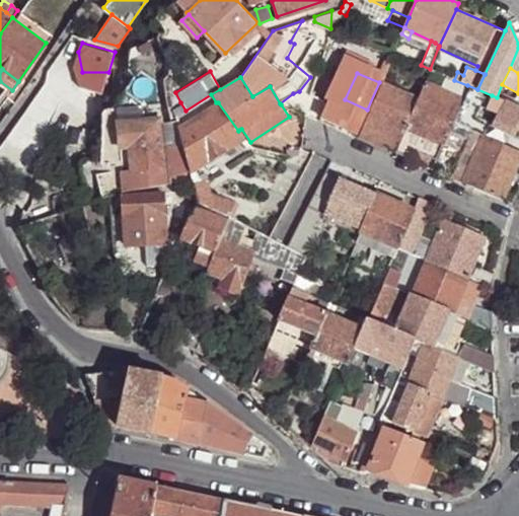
[(382,81),(357,136),(395,152),(400,141),(405,128),(419,96),(382,81)]
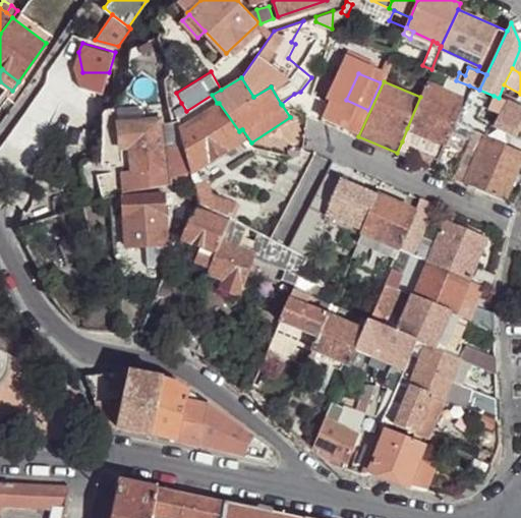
[(426,82),(420,97),(407,128),(444,145),(454,122),(460,109),(464,99),(426,82)]
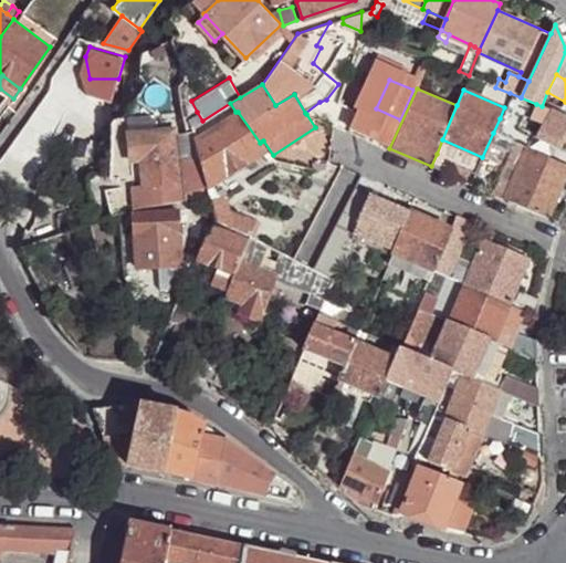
[(521,97),(510,93),(504,107),(516,113),(530,120),(536,104),(521,97)]
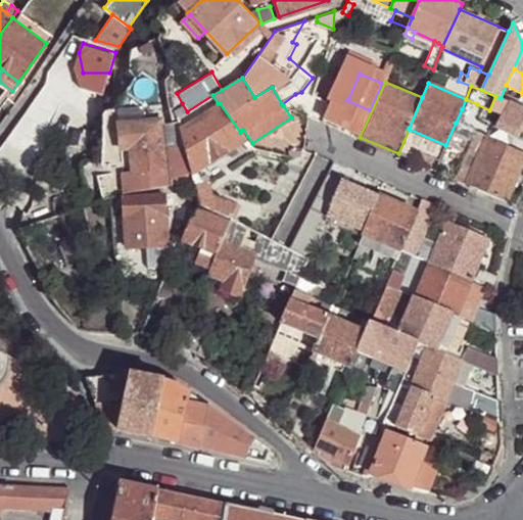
[(501,98),(495,96),(489,110),(502,116),(510,102),(501,98)]
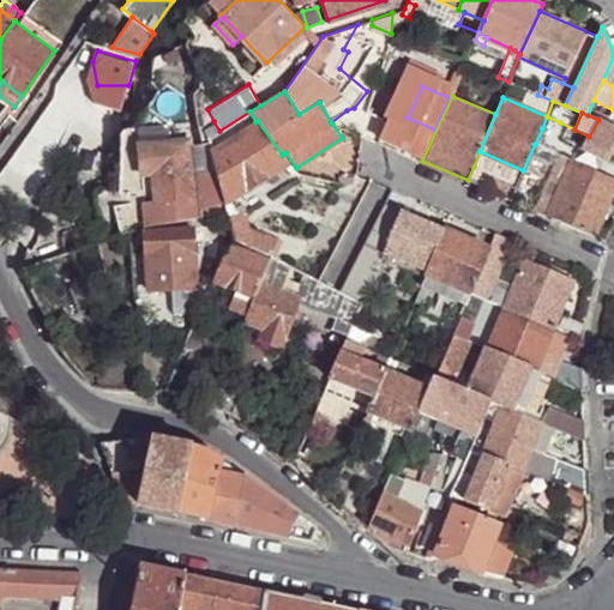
[(560,122),(547,116),(542,128),(557,134),(560,122)]
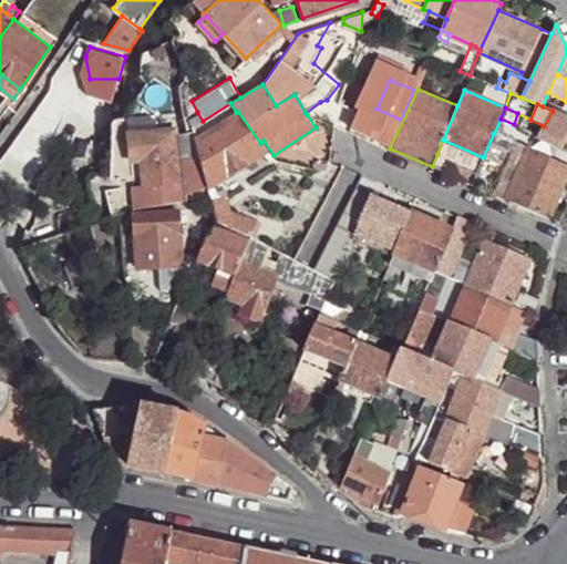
[(566,142),(566,116),(558,113),(553,111),(544,126),(540,132),(559,140),(566,142)]
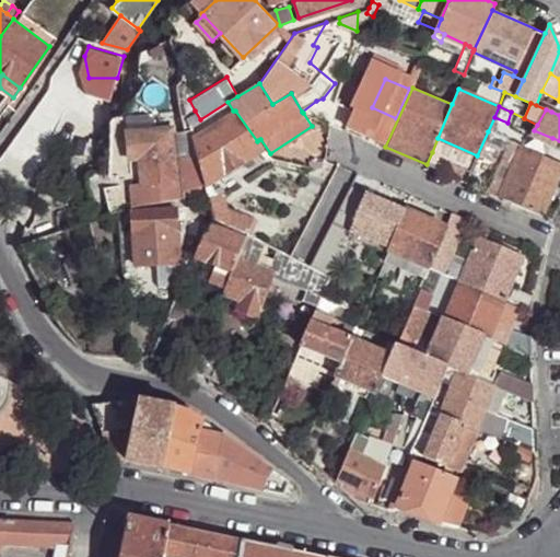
[(185,117),(189,126),(200,119),(195,111),(185,117)]
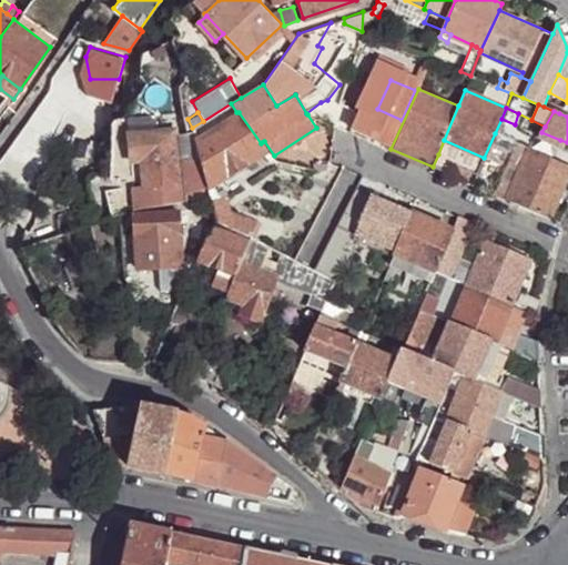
[(194,138),(206,187),(211,183),(262,152),(270,162),(274,159),(262,142),(261,143),(239,112),(236,112),(194,138)]
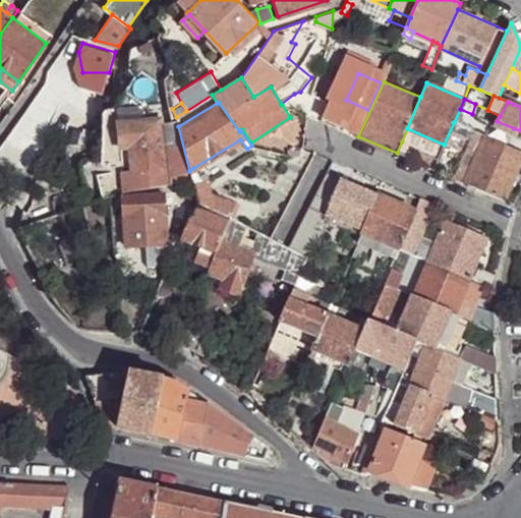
[(472,114),(460,109),(454,122),(484,134),(486,135),(491,122),(472,114)]
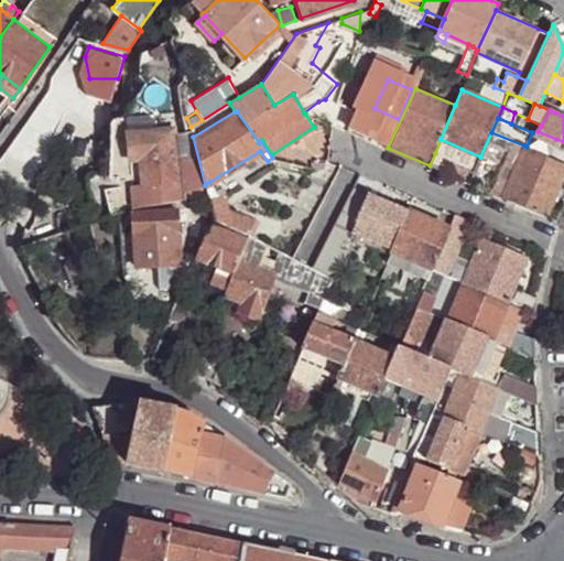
[(139,192),(141,203),(174,194),(182,192),(205,185),(193,137),(191,129),(185,130),(174,131),(173,127),(127,131),(129,158),(139,158),(142,184),(139,192)]
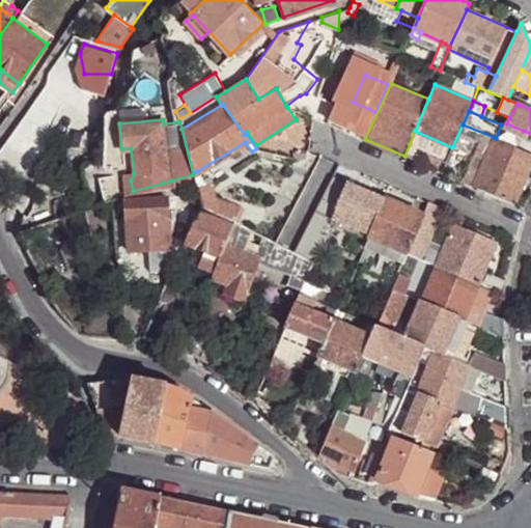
[(524,131),(506,123),(504,131),(521,137),(524,131)]
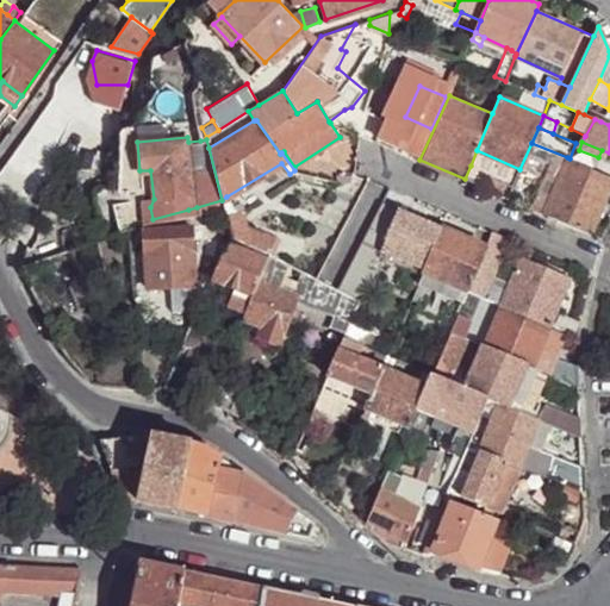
[(567,157),(531,143),(520,169),(518,173),(535,180),(545,157),(553,161),(565,164),(567,157)]
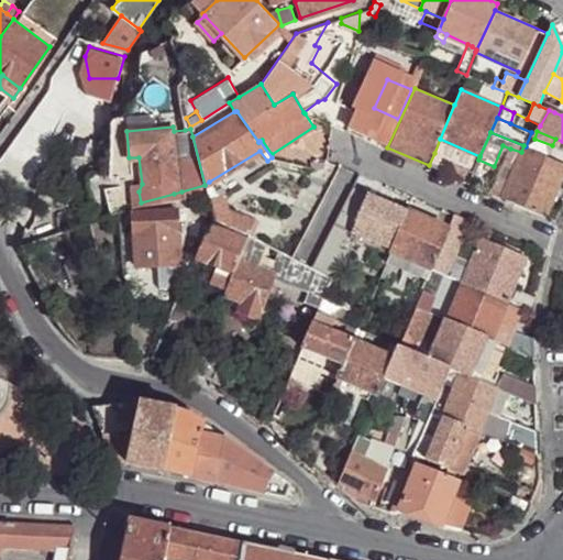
[(479,156),(440,139),(434,153),(445,158),(474,169),(478,160),(479,156)]
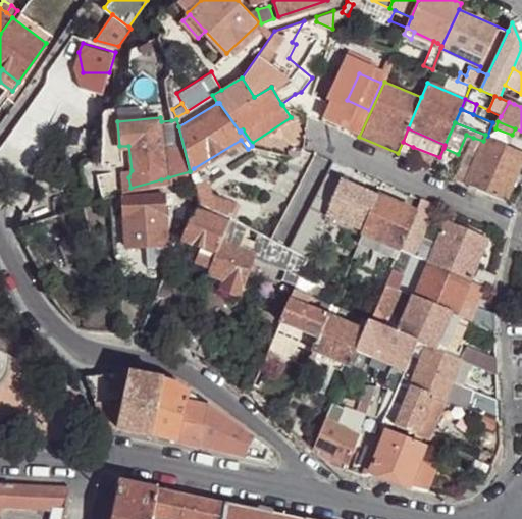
[(521,151),(487,136),(485,135),(483,141),(466,183),(507,200),(521,165),(521,151)]
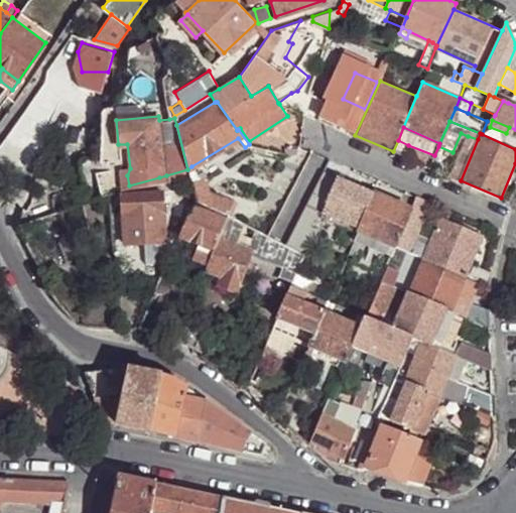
[(461,180),(478,139),(468,136),(450,176),(461,180)]
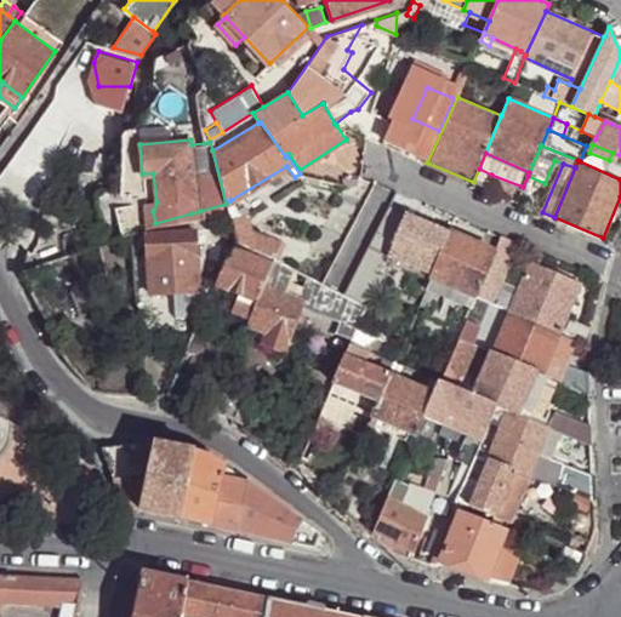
[(479,169),(473,182),(485,187),(491,175),(479,169)]
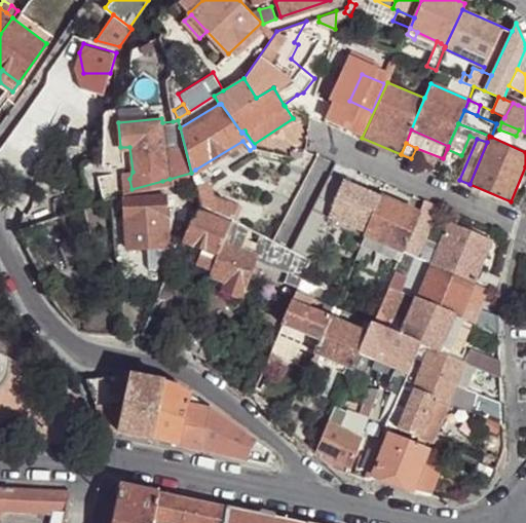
[(195,185),(202,183),(195,170),(191,173),(195,182),(195,185)]
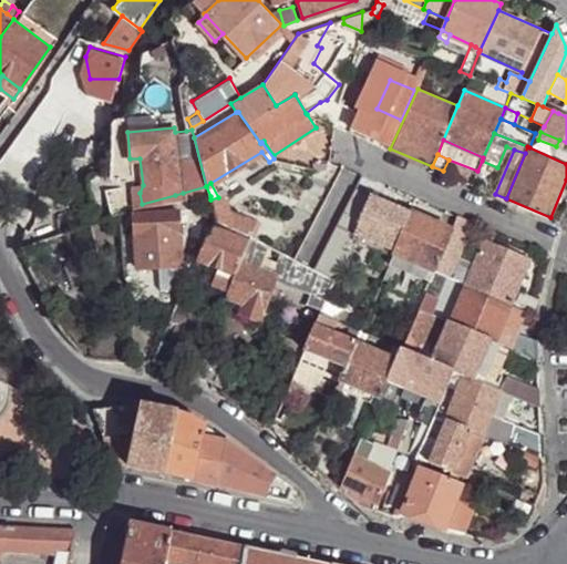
[(186,204),(210,196),(206,186),(183,193),(186,204)]
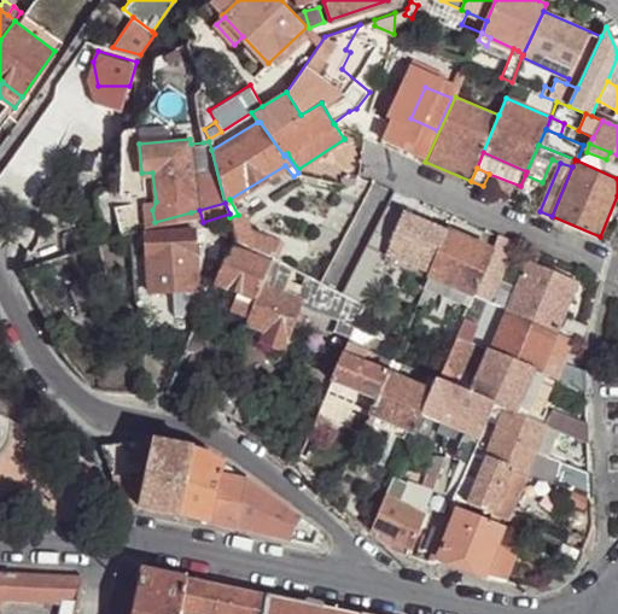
[(385,251),(390,240),(400,216),(385,209),(369,244),(385,251)]
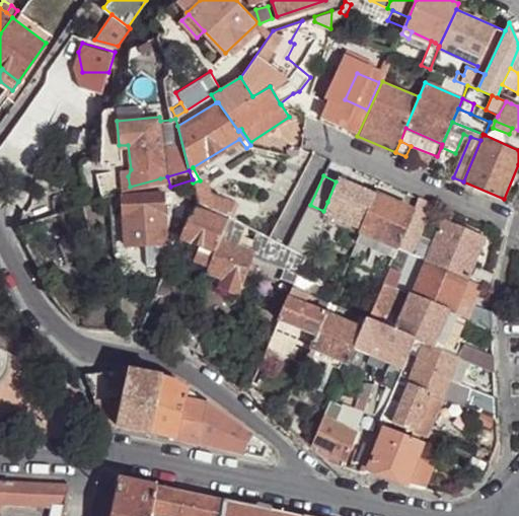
[(364,217),(374,192),(339,176),(336,181),(327,202),(358,215),(364,217)]
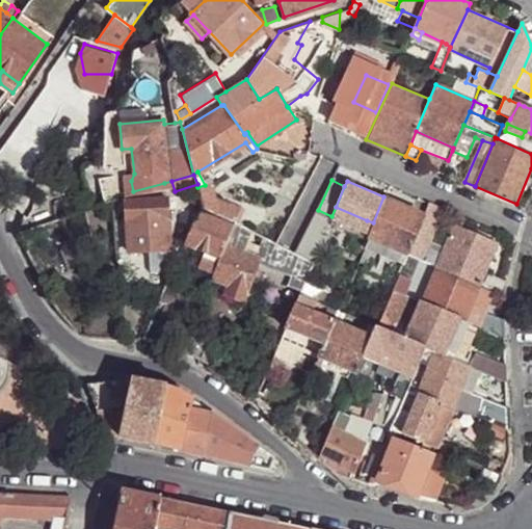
[(133,191),(125,193),(126,199),(165,194),(164,183),(133,191)]
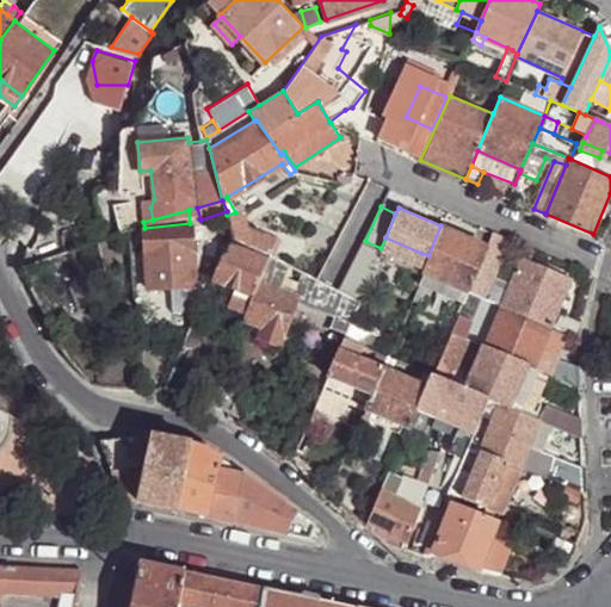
[(251,243),(246,227),(242,211),(235,212),(227,215),(232,234),(251,243)]
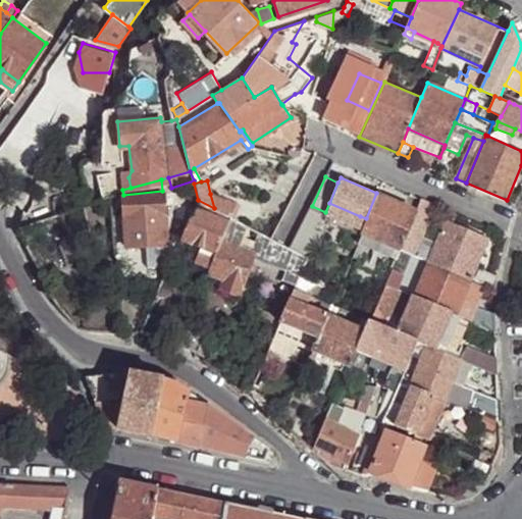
[(162,191),(123,195),(121,195),(122,215),(123,215),(125,246),(146,245),(165,243),(166,243),(162,191)]
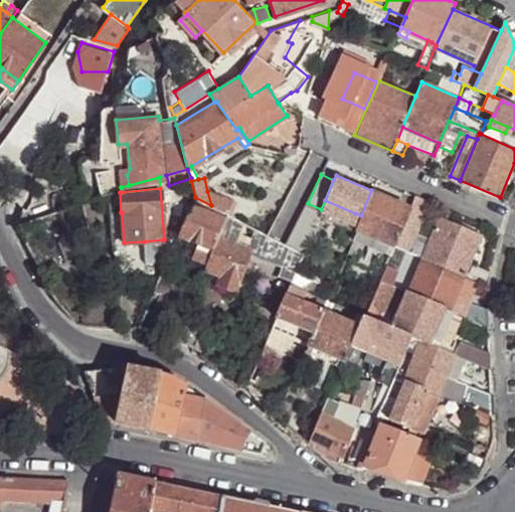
[(357,227),(392,243),(394,243),(409,206),(371,190),(361,215),(357,224),(356,227),(357,227)]
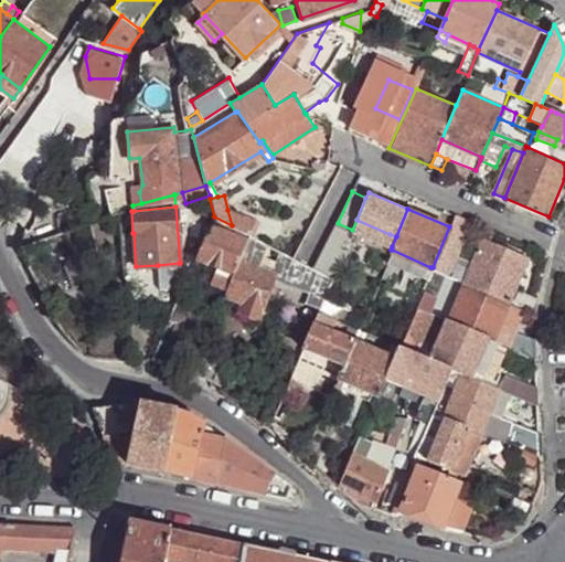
[(233,225),(247,234),(248,235),(256,220),(227,210),(232,225),(233,225)]
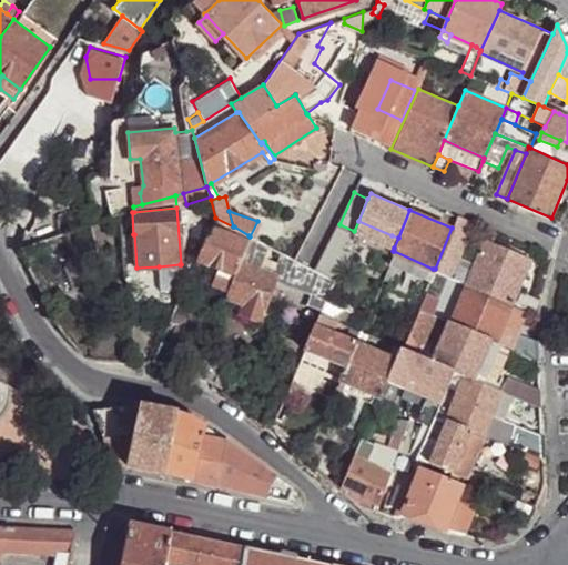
[(435,269),(447,274),(466,283),(469,274),(453,268),(473,221),(457,214),(452,228),(435,269)]
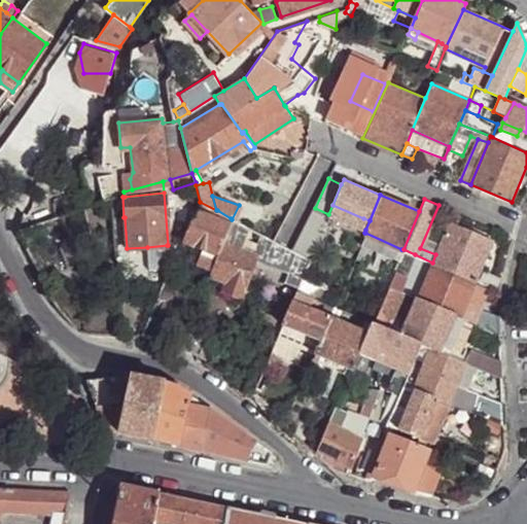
[(343,220),(360,228),(363,218),(332,205),(328,214),(335,217),(335,216),(343,219),(343,220)]
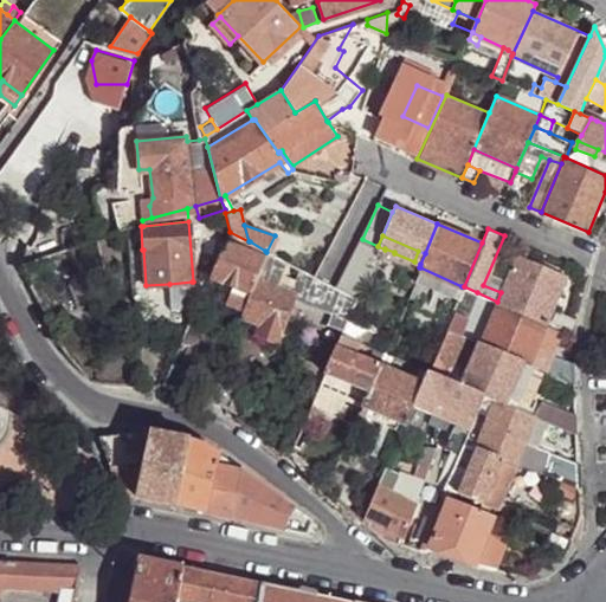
[(210,274),(250,290),(255,278),(264,256),(247,248),(225,238),(210,274)]
